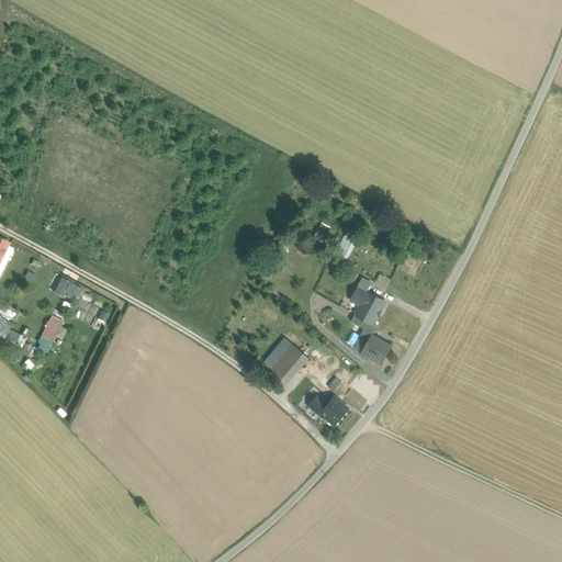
[(330,228),(323,224),(315,238),(323,243),(330,228)]
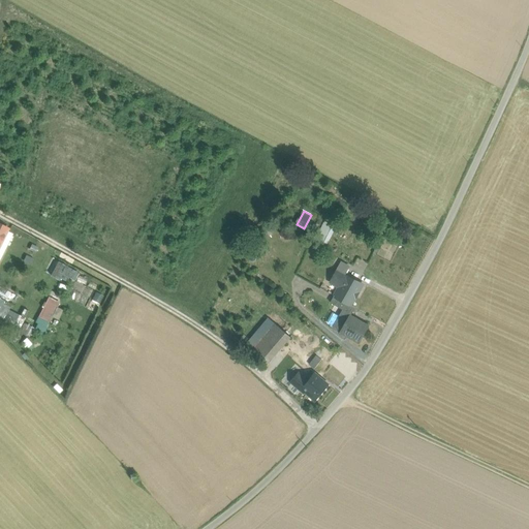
[(0,256),(11,234),(6,230),(7,228),(0,224),(0,256)]
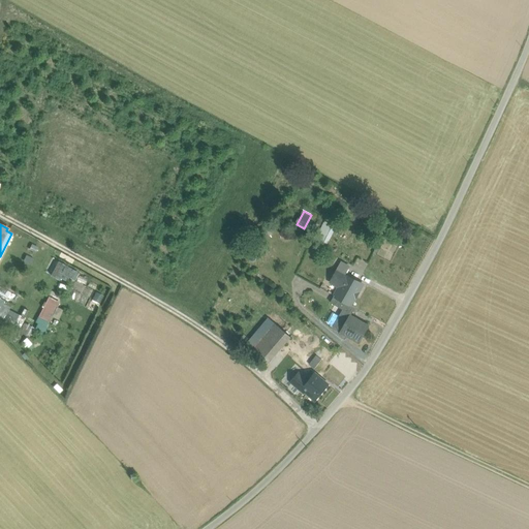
[(47,269),(51,270),(49,275),(72,285),(79,272),(51,258),(47,269)]
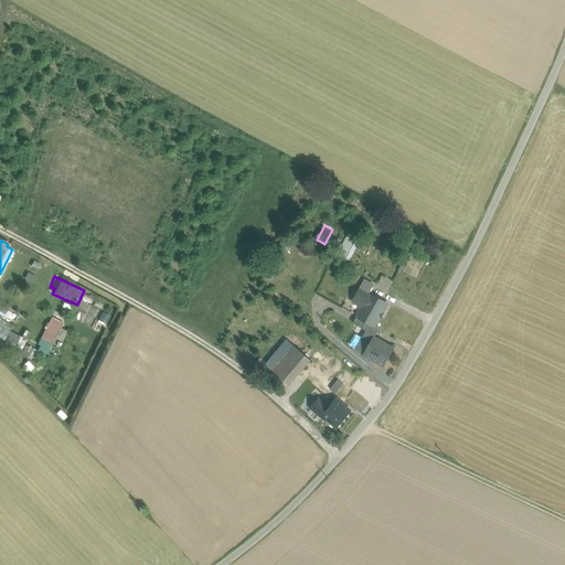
[(387,305),(362,290),(355,301),(363,306),(358,316),(362,319),(375,324),(387,305)]
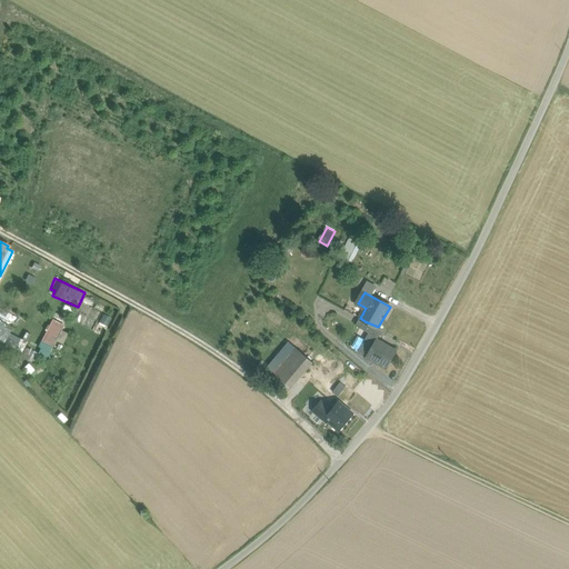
[(10,315),(0,308),(0,316),(7,320),(10,315)]
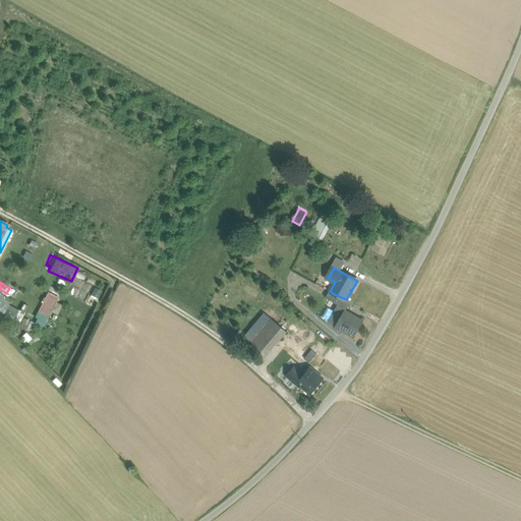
[(48,319),(50,312),(57,314),(61,304),(56,302),(58,296),(45,291),(37,314),(48,319)]
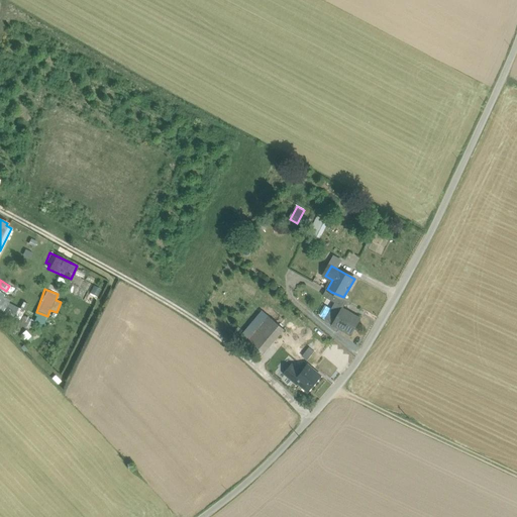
[(335,304),(343,308),(347,300),(343,297),(331,292),(328,297),(336,302),(335,304)]
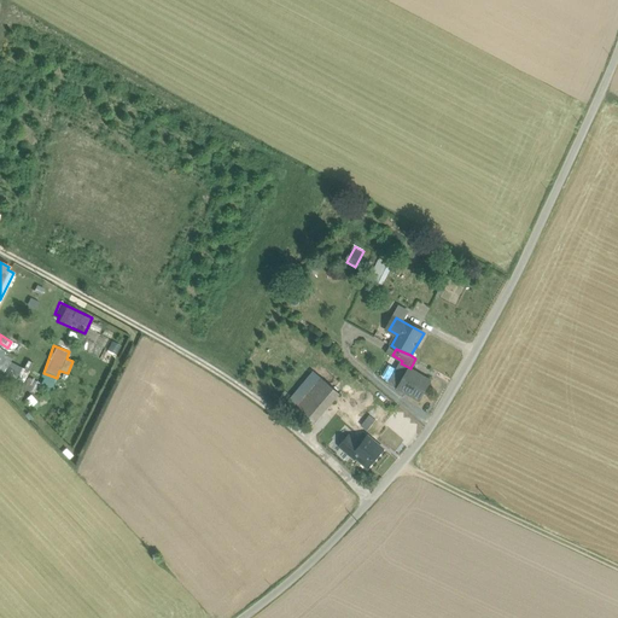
[(410,368),(401,363),(390,383),(398,386),(398,388),(420,401),(431,380),(410,368)]
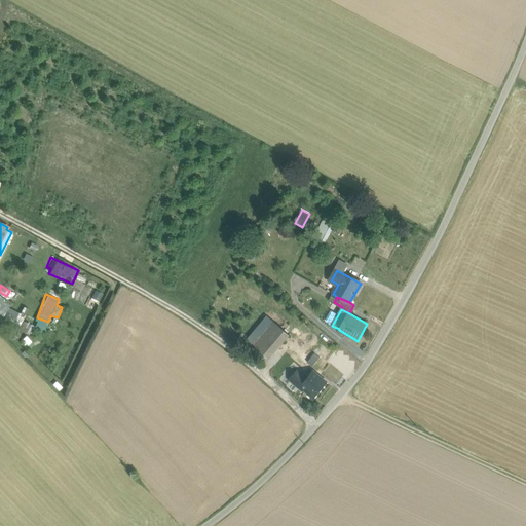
[(267,316),(245,342),(251,347),(267,328),(273,322),(267,316)]
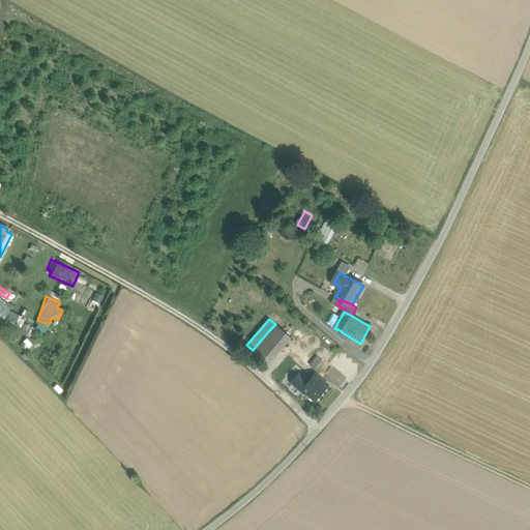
[(291,337),(275,324),(269,330),(285,345),(291,337)]
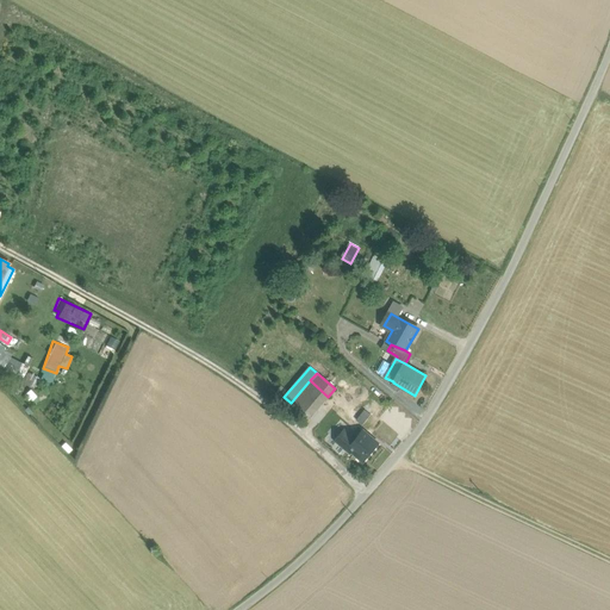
[(310,380),(291,403),(310,418),(328,397),(310,380)]
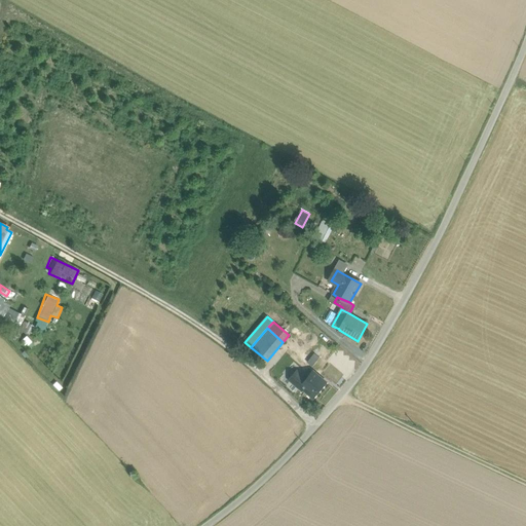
[(315,353),(307,362),(312,367),(321,358),(315,353)]
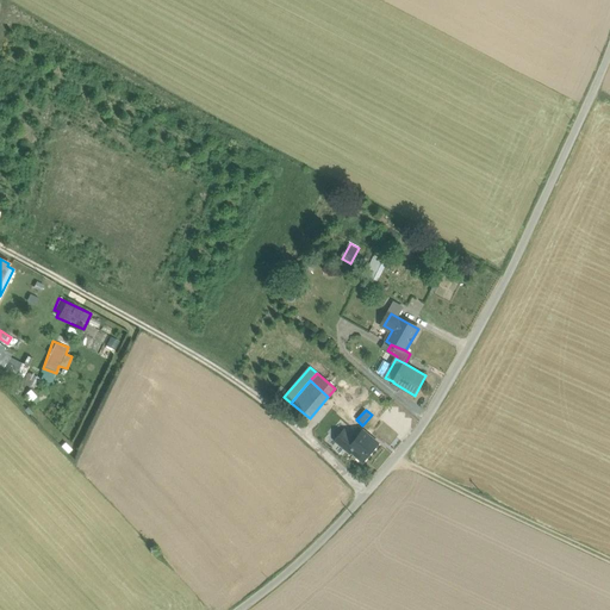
[(355,440),(344,430),(336,441),(350,453),(353,450),(349,447),(355,440)]
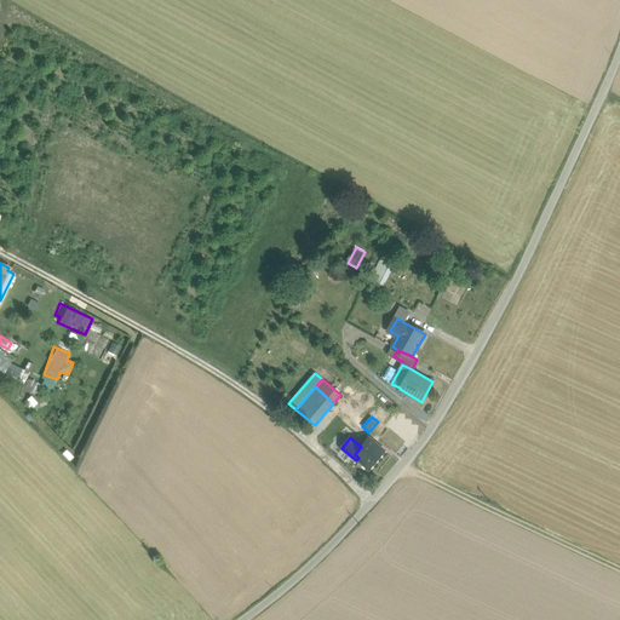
[(361,447),(355,454),(359,458),(371,468),(384,451),(369,438),(361,447)]
